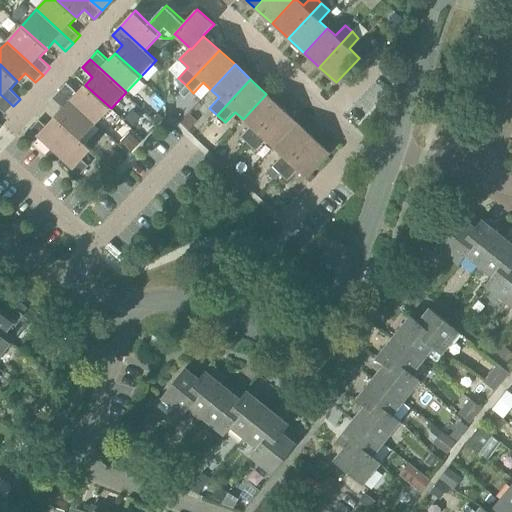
[(78,92),(68,83),(61,91),(97,124),(111,108),(85,85),(78,92)]
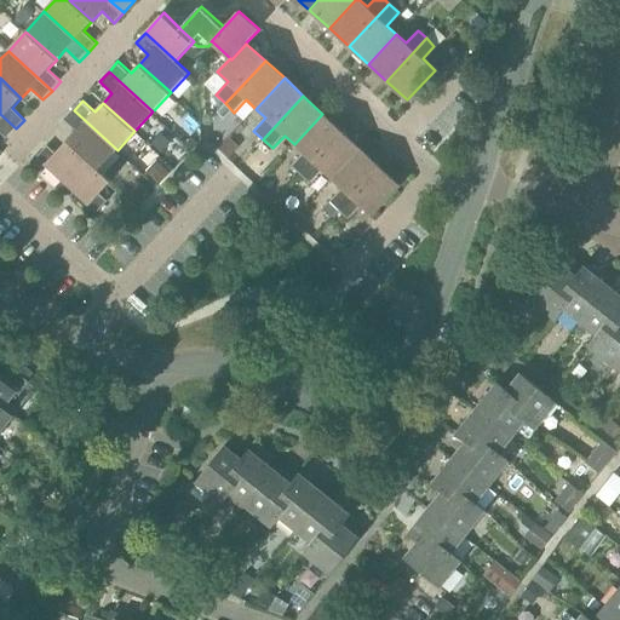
[(67,142),(89,162),(98,171),(99,170),(118,150),(74,110),(64,120),(78,131),(67,142)]
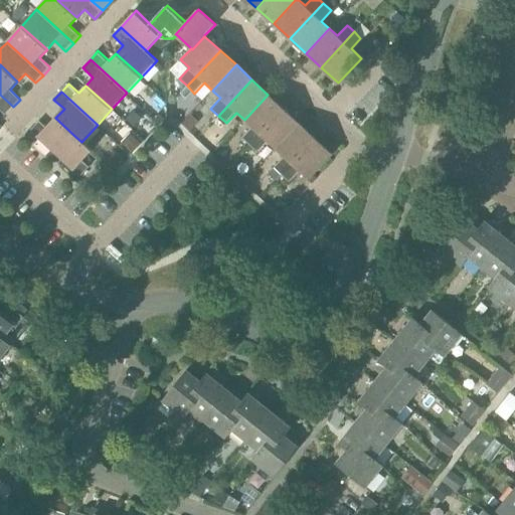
[(0,109),(6,115),(13,107),(0,95),(0,109)]
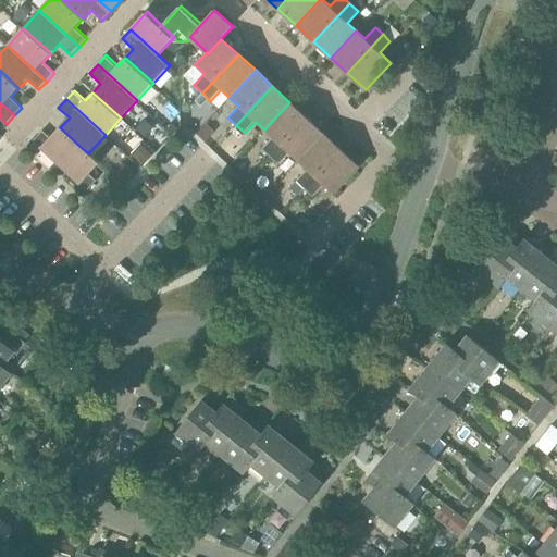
[(264,130),(273,138),(262,149),(271,157),(307,118),(289,102),(264,130)]
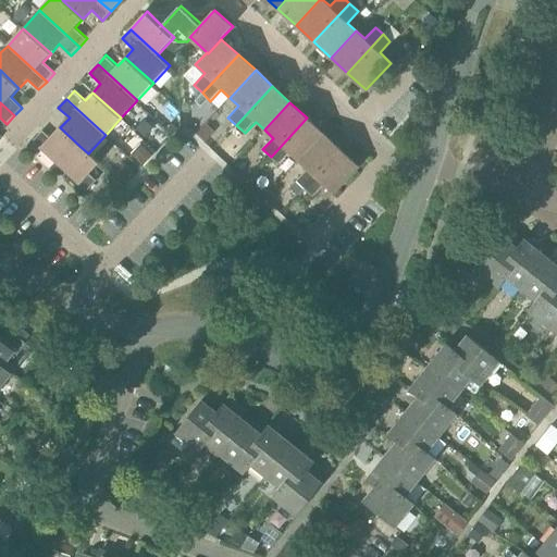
[(324,134),(307,118),(271,157),(280,165),(289,153),(298,162),(324,134)]
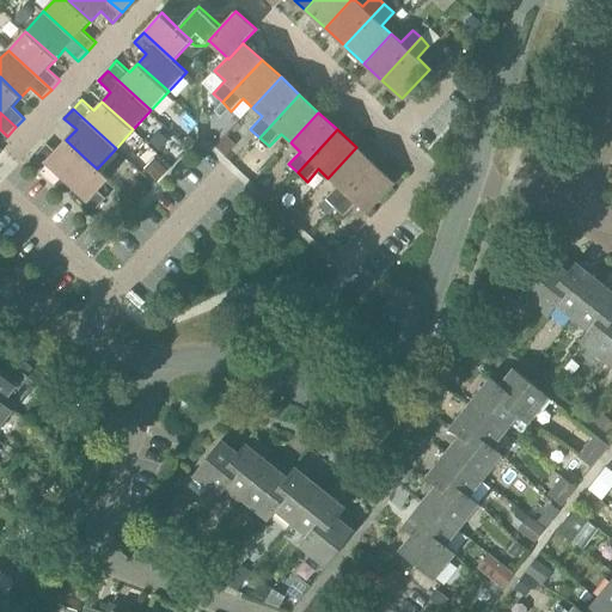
[(56,152),(48,144),(37,154),(67,182),(87,160),(66,140),(56,152)]
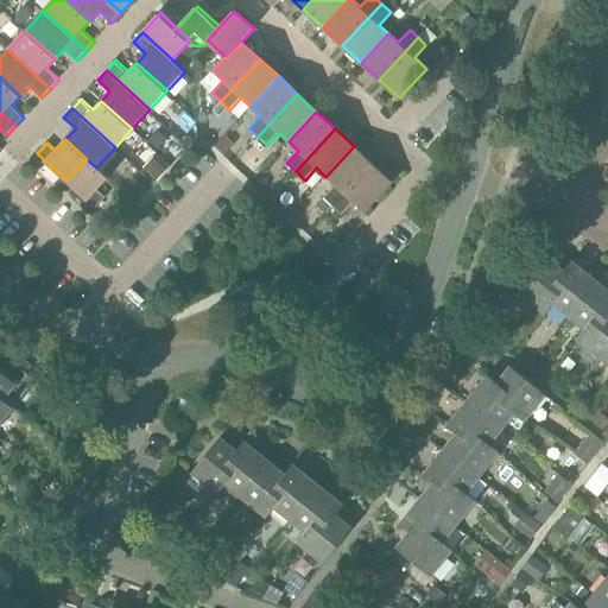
[(336,185),(324,198),(318,208),(327,215),(334,207),(333,207),(373,164),(354,146),(325,177),(336,185)]
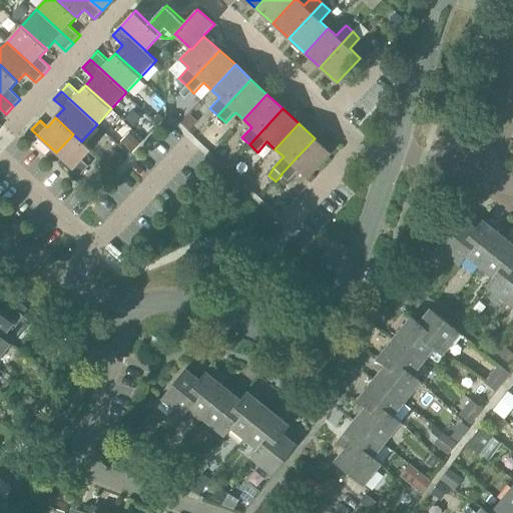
[(81,141),(73,134),(56,152),(81,175),(90,166),(83,159),(92,149),(82,140),(81,141)]
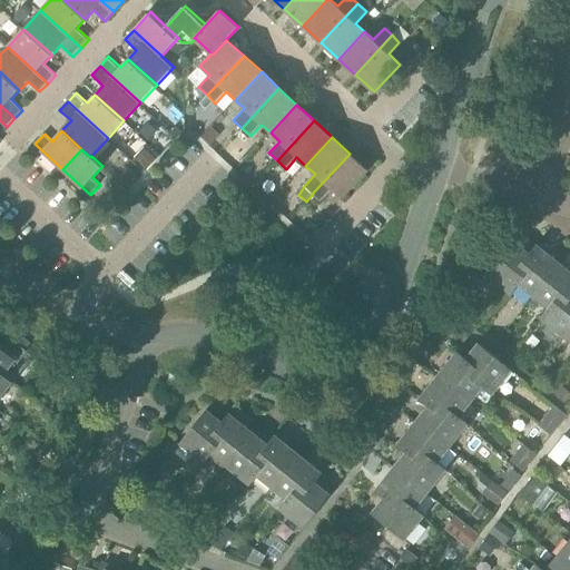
[(312,194),(313,194),(321,202),(332,189),(342,199),(367,170),(350,154),(312,194)]
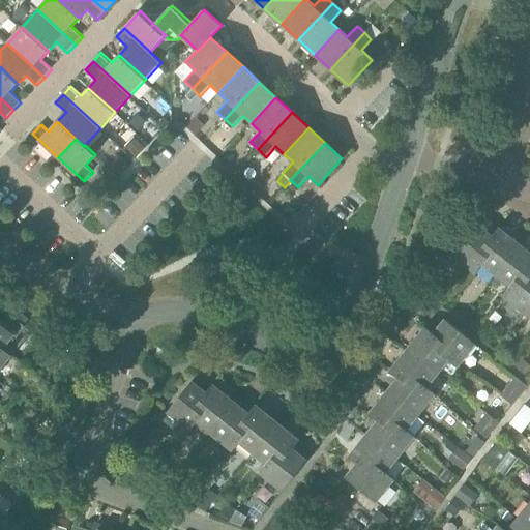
[(492,238),(477,226),(452,257),(475,274),(482,266),(491,256),(483,249),(492,238)]
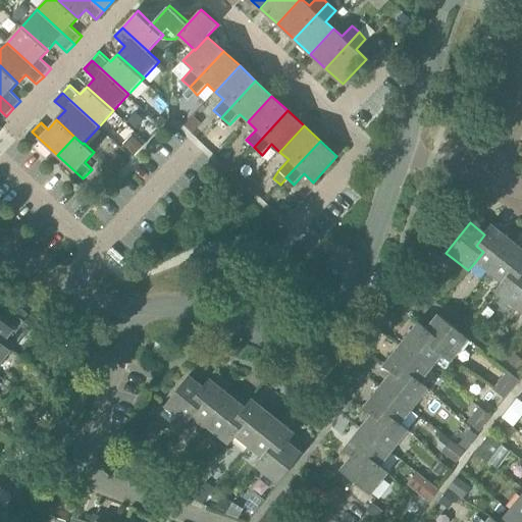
[(476,246),(483,252),(475,262),(488,273),(513,243),(491,225),(484,235),(476,246)]
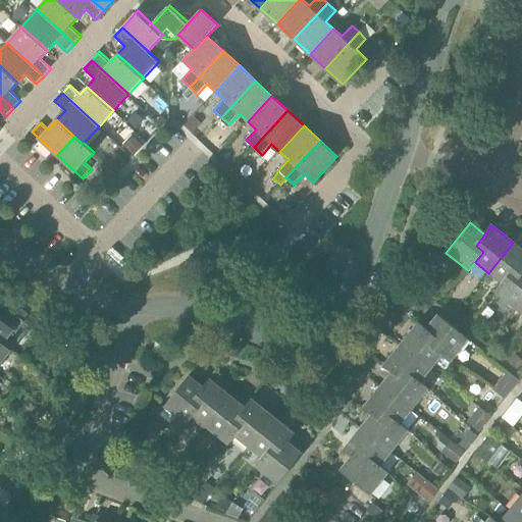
[(521,249),(513,243),(488,273),(502,283),(511,273),(520,280),(521,277),(521,249)]
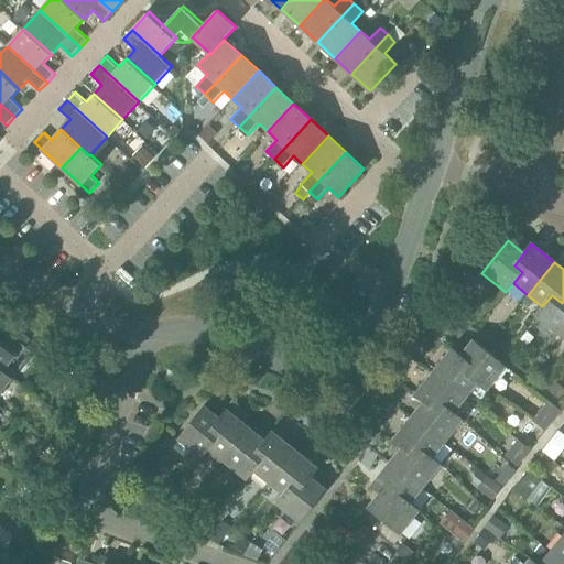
[(552,295),(542,306),(535,316),(560,335),(563,328),(563,300),(562,303),(552,295)]
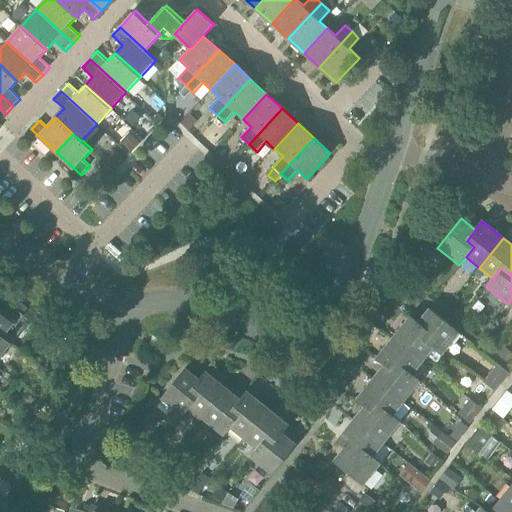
[(14,308),(11,305),(3,315),(0,312),(0,338),(1,338),(9,345),(29,320),(23,315),(28,308),(20,301),(14,308)]
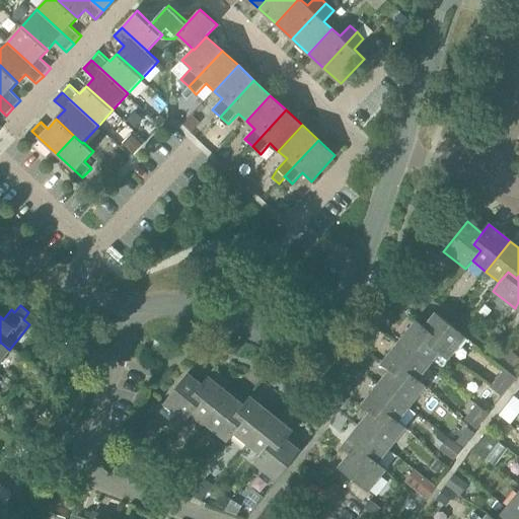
[(429,345),(440,354),(448,360),(466,338),(436,313),(424,327),(436,337),(429,345)]
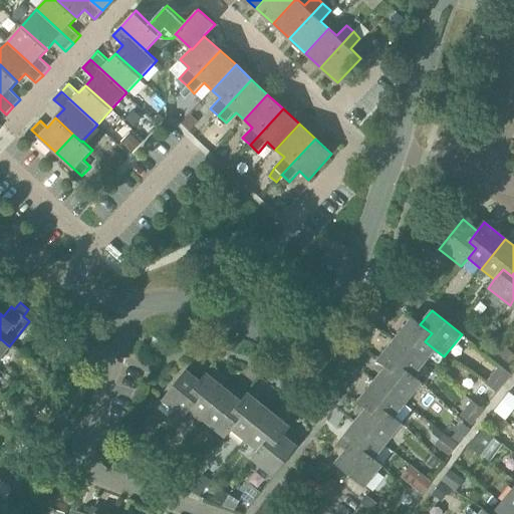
[(432,333),(420,324),(413,318),(395,339),(425,363),(436,350),(425,341),(432,333)]
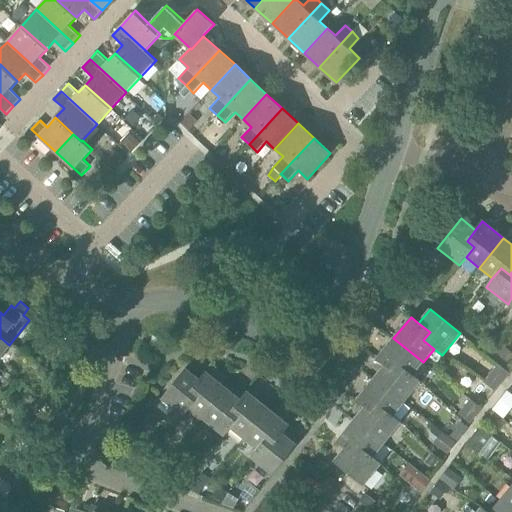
[(151,335),(146,347),(158,351),(162,340),(151,335)]
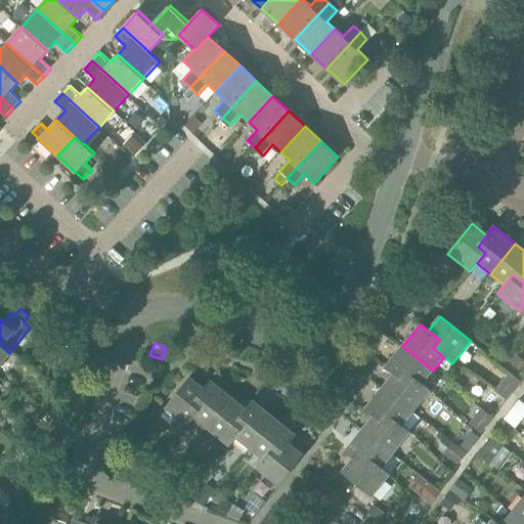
[(0,364),(9,353),(1,346),(0,346),(0,364)]
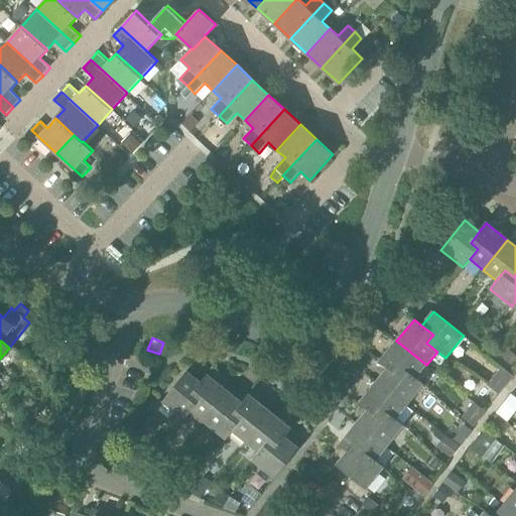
[(387,369),(398,378),(405,369),(416,378),(426,365),(396,341),(379,363),(387,369)]
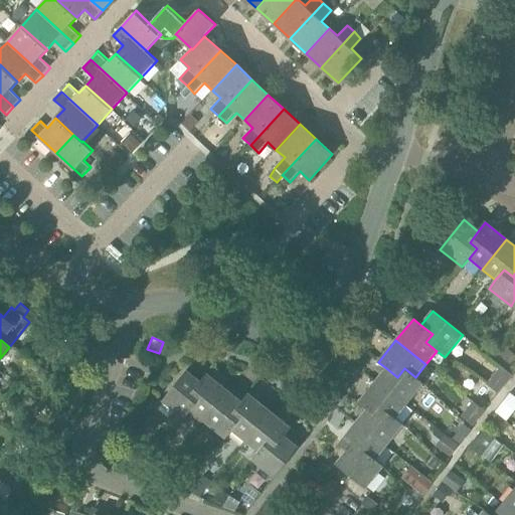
[(514,361),(514,355),(507,349),(500,357),(512,366),(514,361)]
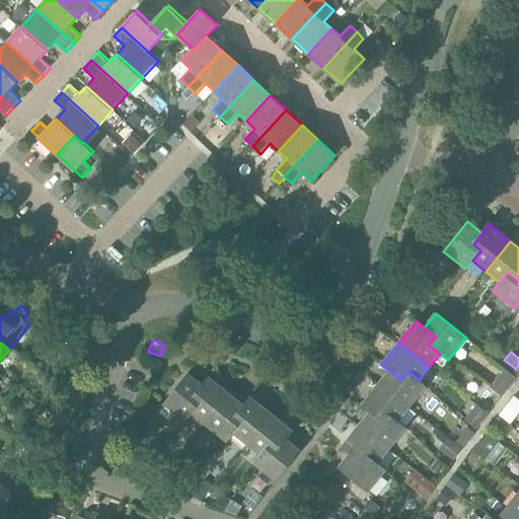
[(400,380),(389,371),(378,385),(409,410),(427,387),(419,380),(408,371),(400,380)]
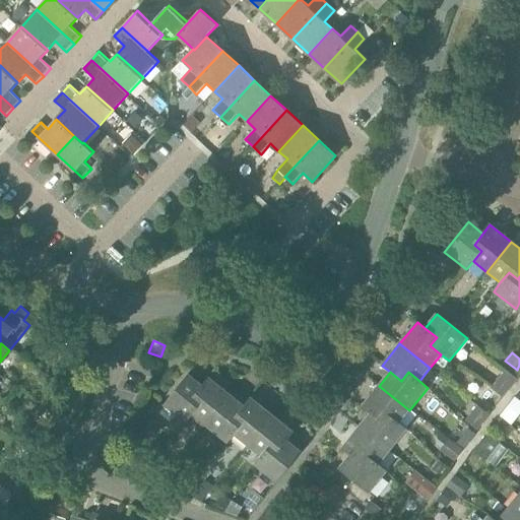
[(518,380),(507,372),(494,390),(504,398),(518,380)]
